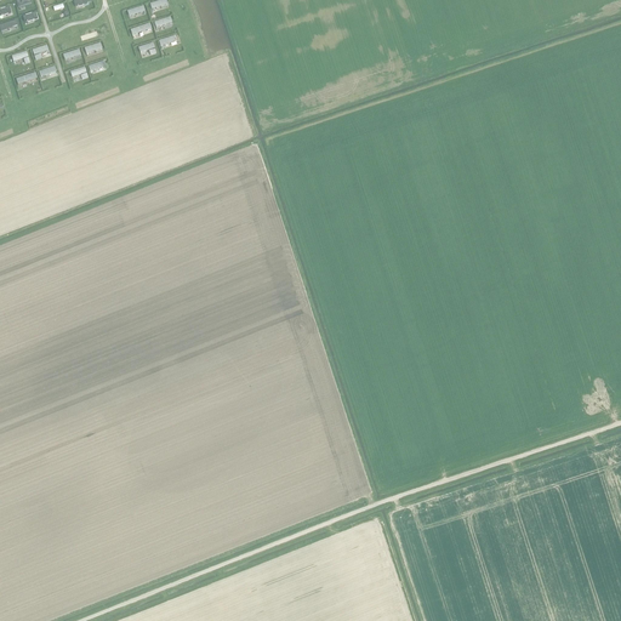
[(127,11),(129,17),(144,11),(143,6),(127,11)]
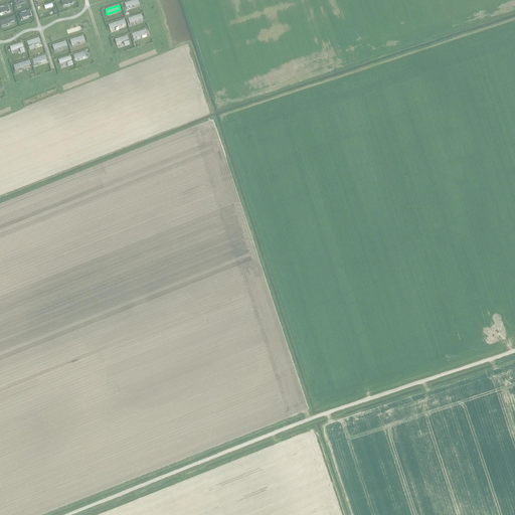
[(141,14),(128,18),(129,23),(143,18),(141,14)]
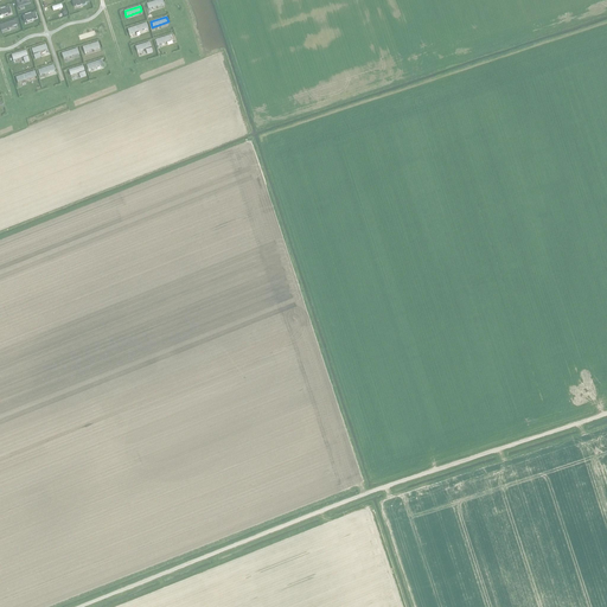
[(16,20),(0,24),(0,30),(17,25),(16,20)]
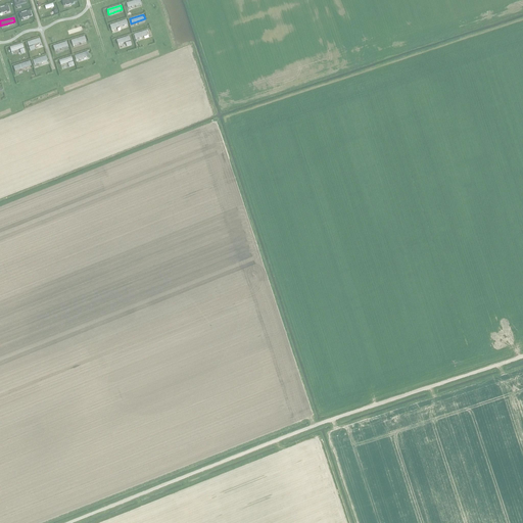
[(126,19),(109,25),(111,30),(128,25),(126,19)]
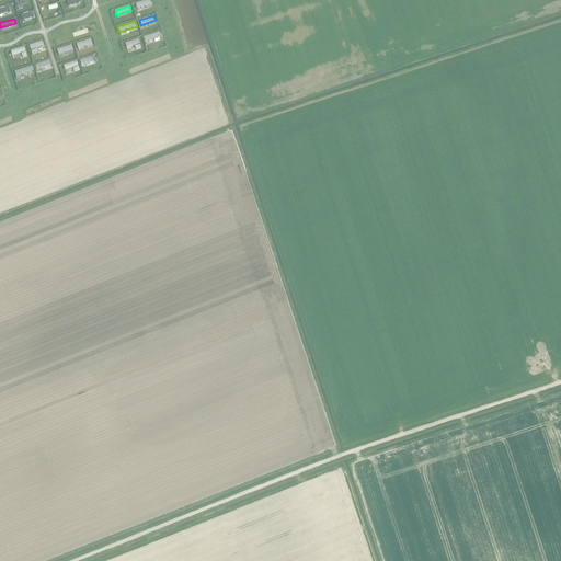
[(145,42),(159,37),(158,33),(144,37),(145,42)]
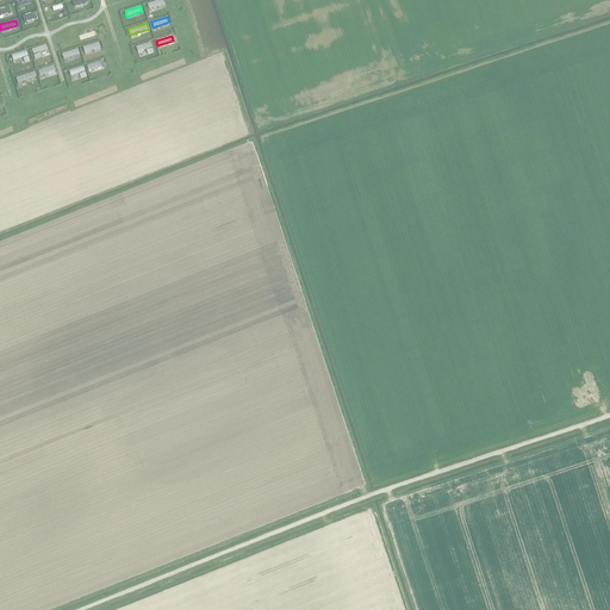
[(99,42),(82,47),(85,53),(100,48),(99,42)]
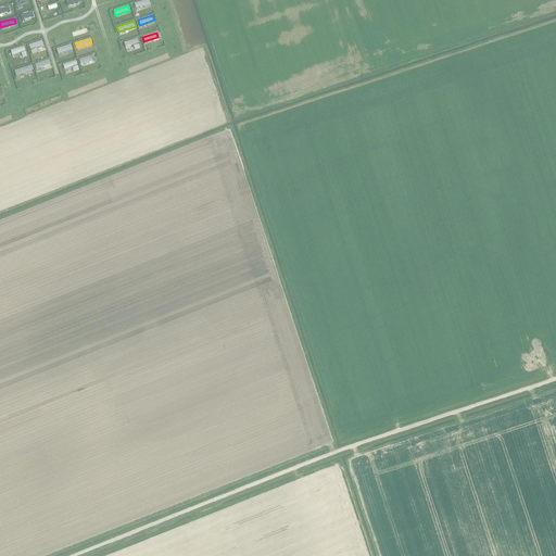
[(140,48),(137,39),(124,42),(125,47),(135,45),(135,46),(134,46),(135,50),(140,48)]
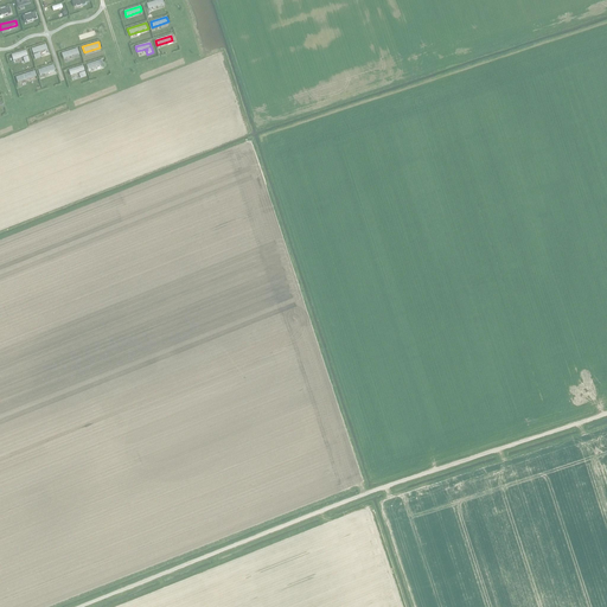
[(45,45),(31,49),(34,59),(40,58),(39,53),(38,55),(37,52),(39,52),(48,50),(45,45)]
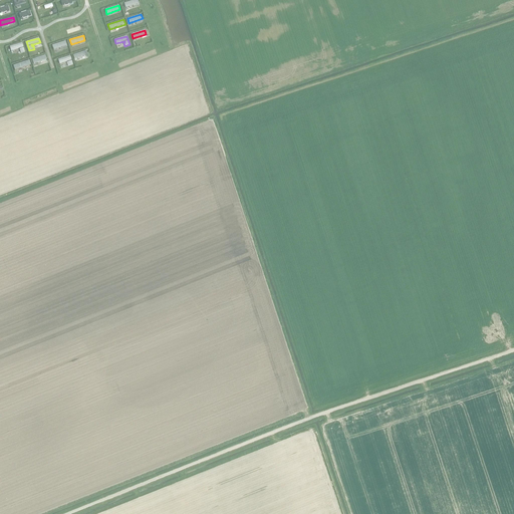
[(65,41),(52,45),(53,50),(67,45),(65,41)]
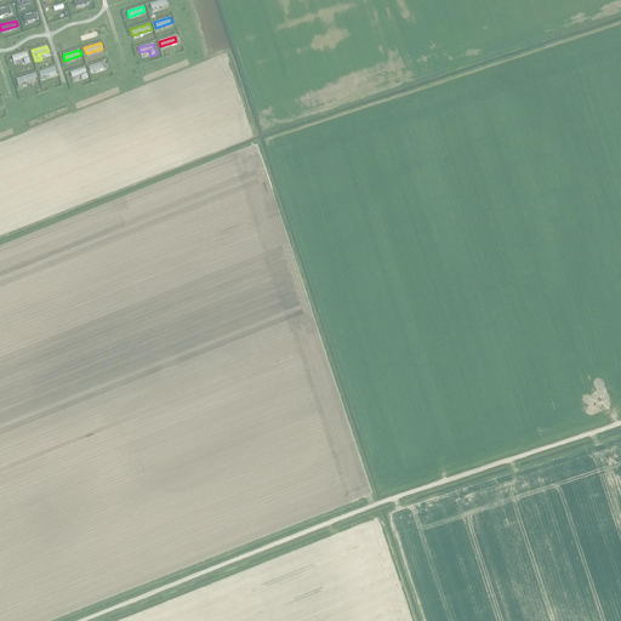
[(27,52),(11,57),(13,62),(23,58),(24,58),(26,60),(24,60),(26,64),(30,63),(27,52)]
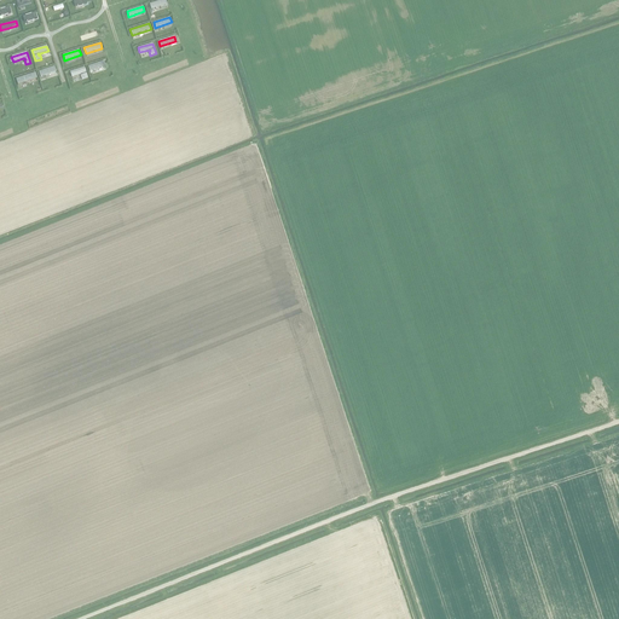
[(104,61),(88,67),(90,71),(105,67),(104,61)]
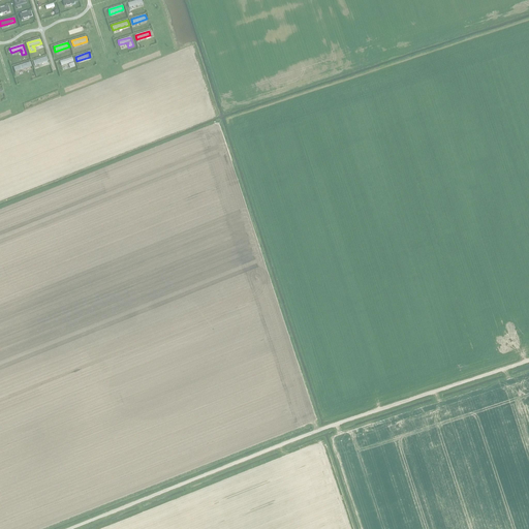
[(47,56),(33,61),(34,65),(48,61),(47,56)]
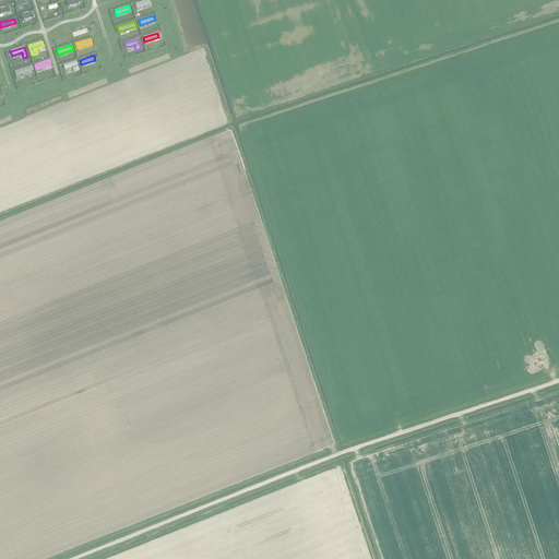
[(76,61),(63,64),(64,70),(72,67),(74,67),(74,68),(73,68),(74,72),(79,70),(76,61)]
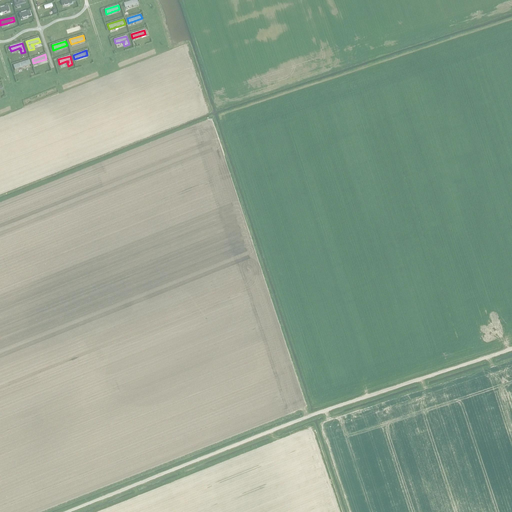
[(29,60),(13,65),(14,70),(30,64),(29,60)]
